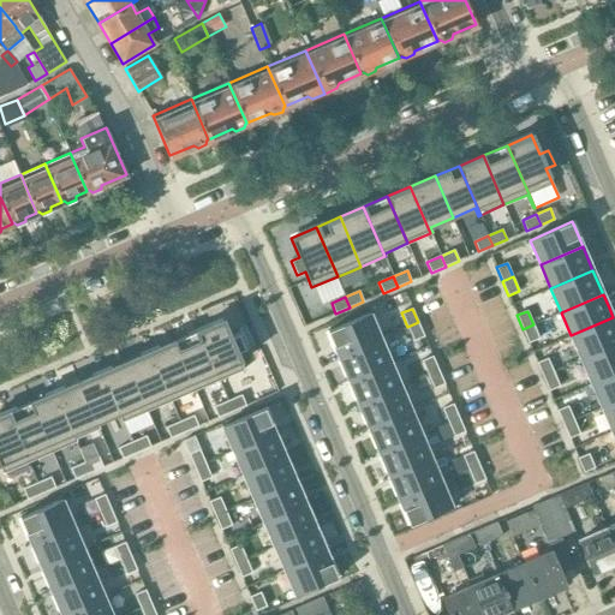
[(370,314),(328,332),(338,356),(381,338),(370,314)]
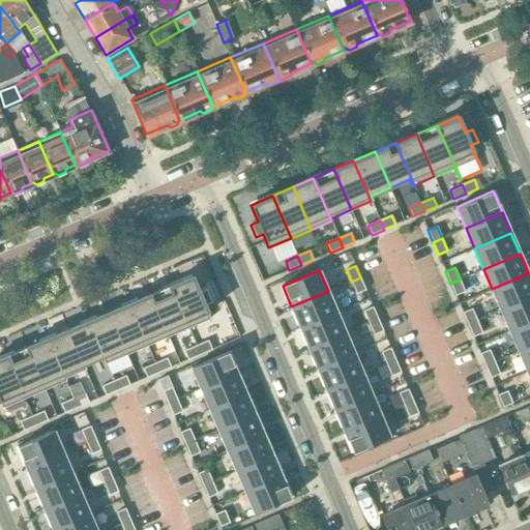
[(529,277),(528,273),(492,289),(501,311),(529,298),(529,277)]
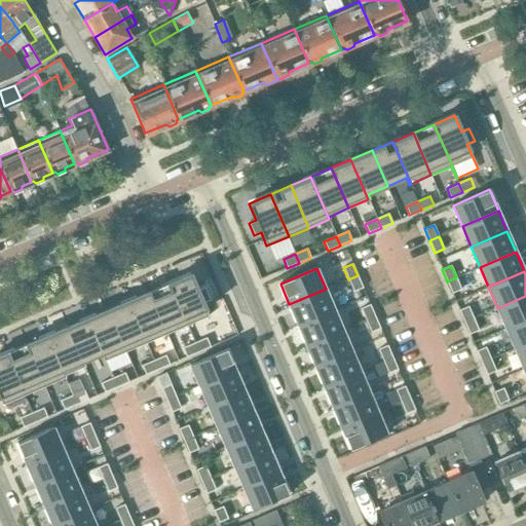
[(190,274),(170,283),(189,325),(209,316),(202,303),(210,300),(204,288),(197,291),(190,274)]
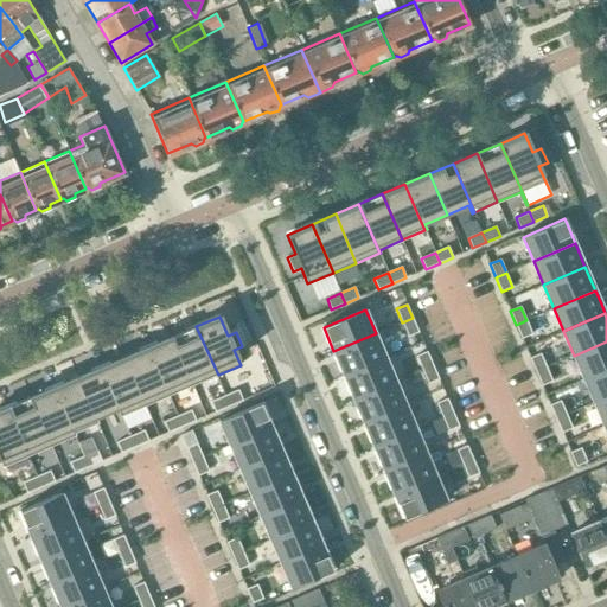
[(413,318),(402,323),(408,337),(419,332),(413,318)]
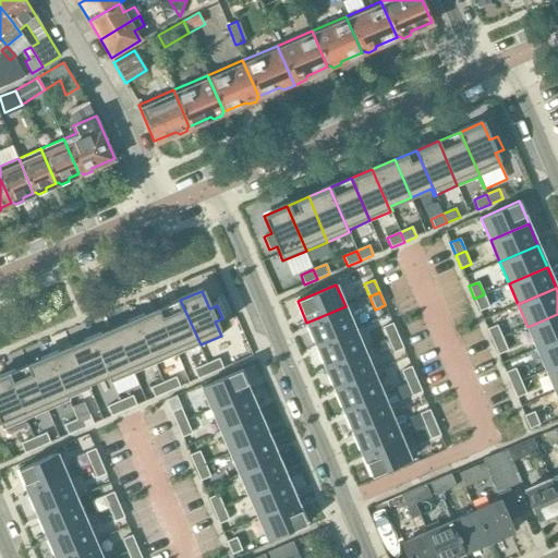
[(484,294),(474,299),(480,311),(489,307),(484,294)]
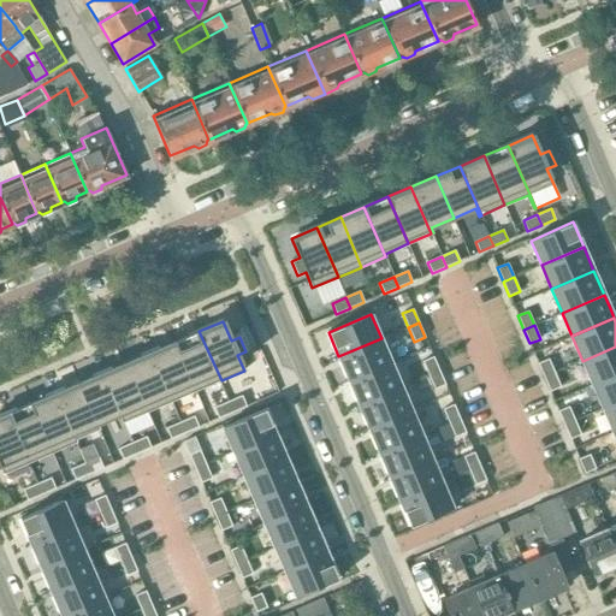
[(199,331),(175,342),(195,391),(221,380),(199,331)]
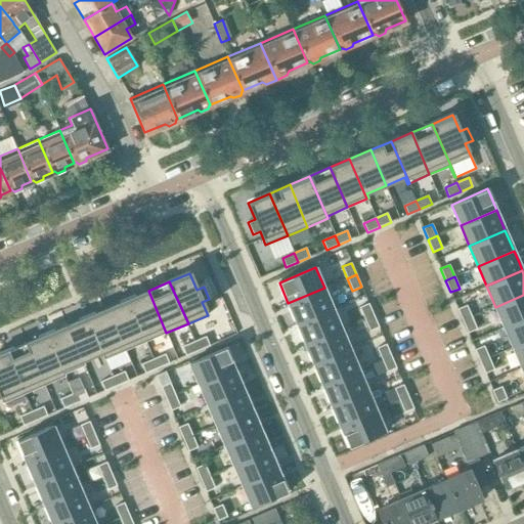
[(324,288),(288,303),(297,323),(333,308),(324,288)]
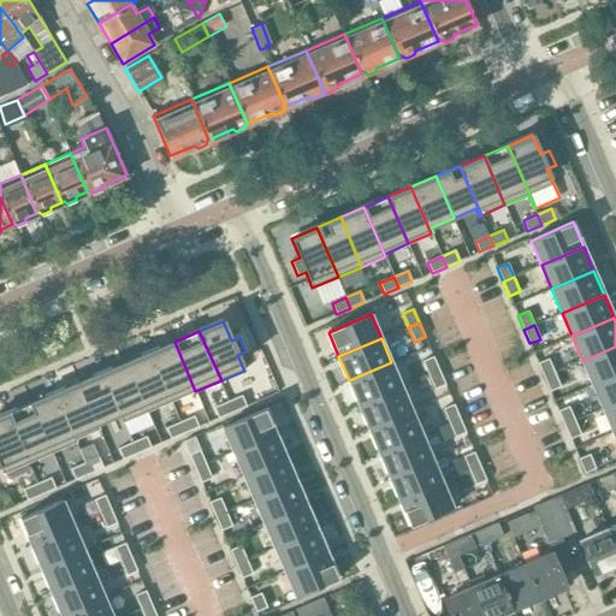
[(175,342),(150,351),(172,402),(189,395),(195,391),(175,342)]
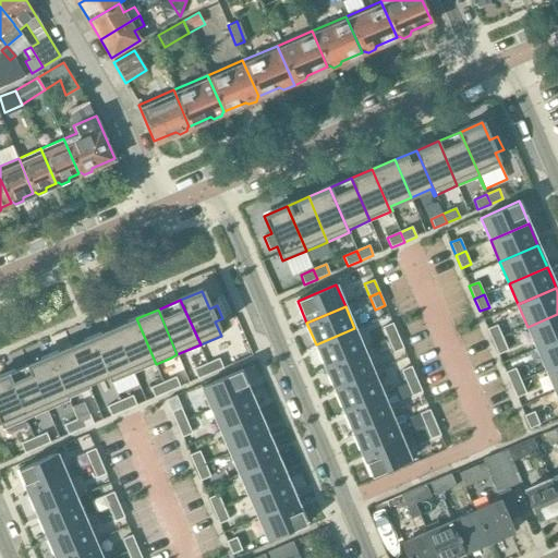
[(557,314),(528,327),(528,328),(537,349),(557,339),(557,314)]
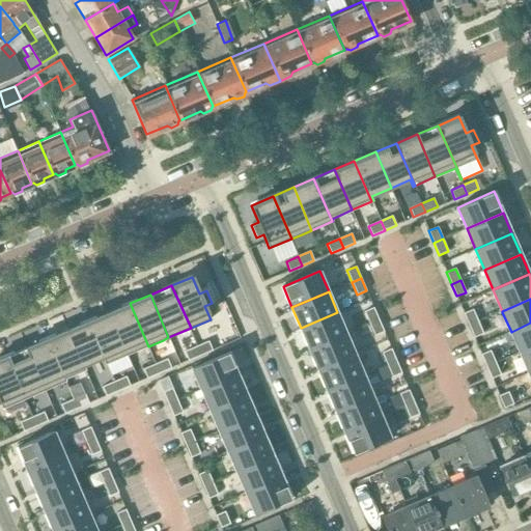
[(130,303),(109,312),(128,355),(147,346),(148,346),(130,303)]
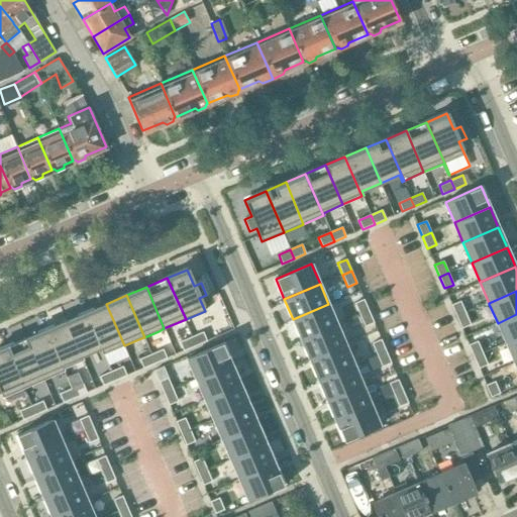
[(364,300),(354,303),(359,315),(369,311),(364,300)]
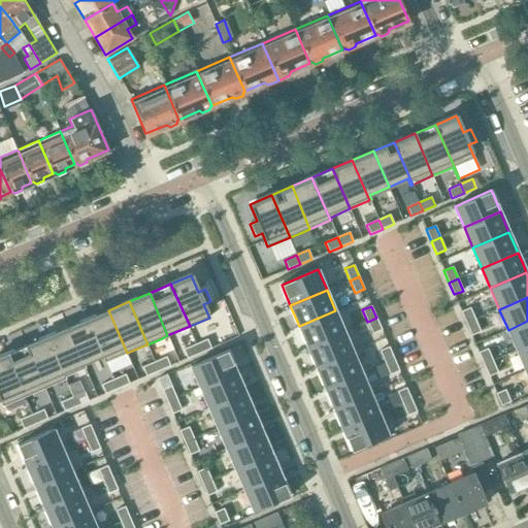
[(470,307),(461,311),(466,323),(475,320),(470,307)]
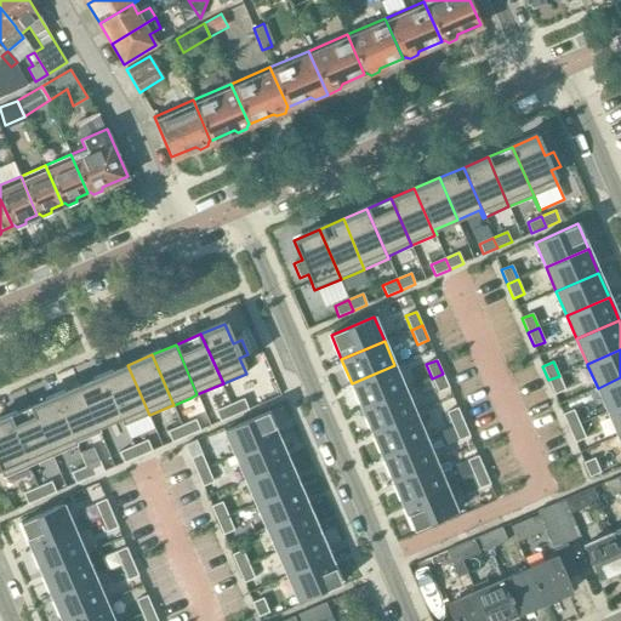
[(127,365),(103,376),(124,426),(149,415),(127,365)]
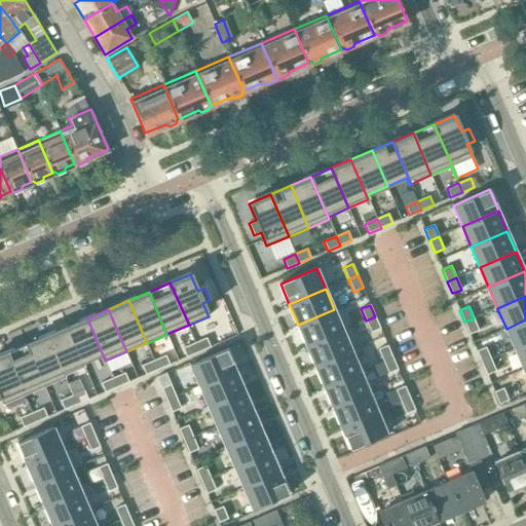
[(334,309),(298,325),(306,344),(342,329),(334,309)]
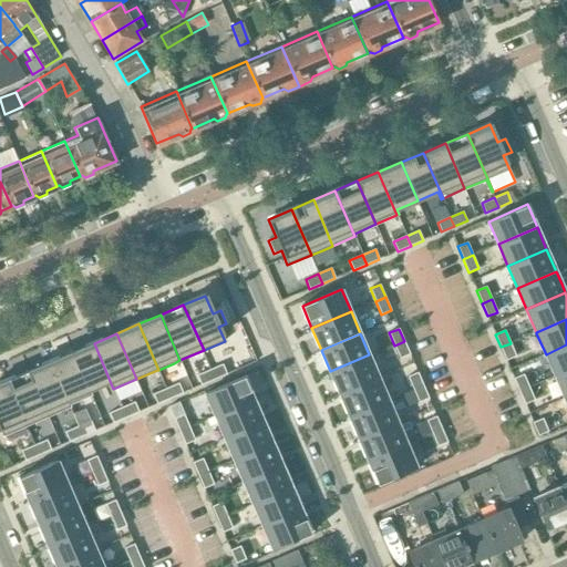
[(404,341),(394,346),(400,358),(410,354),(404,341)]
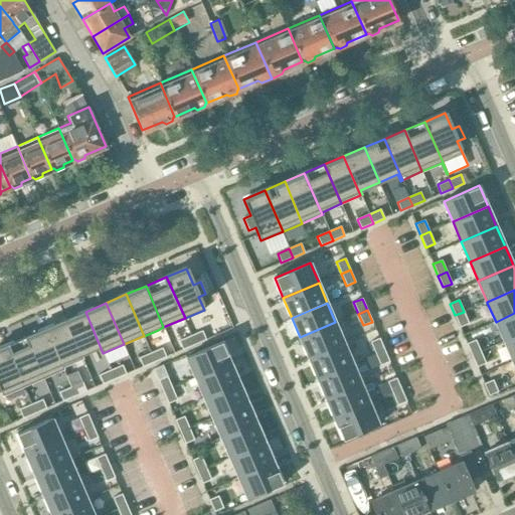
[(86,312),(66,320),(82,359),(83,358),(81,355),(100,347),(103,353),(86,312)]
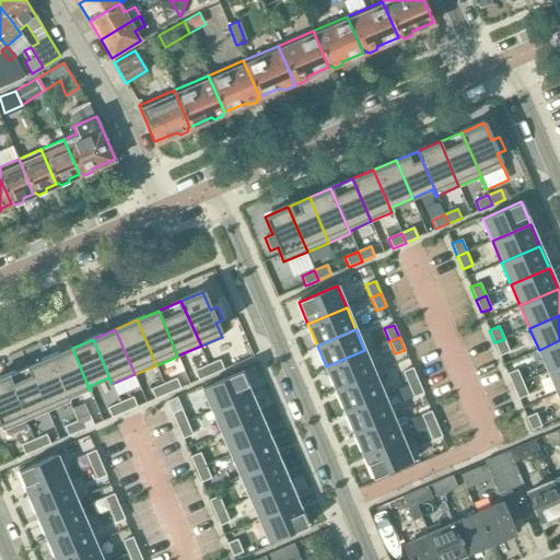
[(504,339),(494,342),(494,343),(500,356),(510,351),(504,339)]
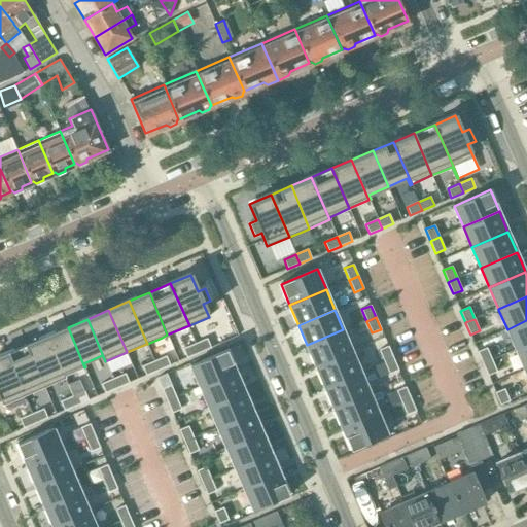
[(526,320),(507,329),(516,350),(526,345),(526,320)]
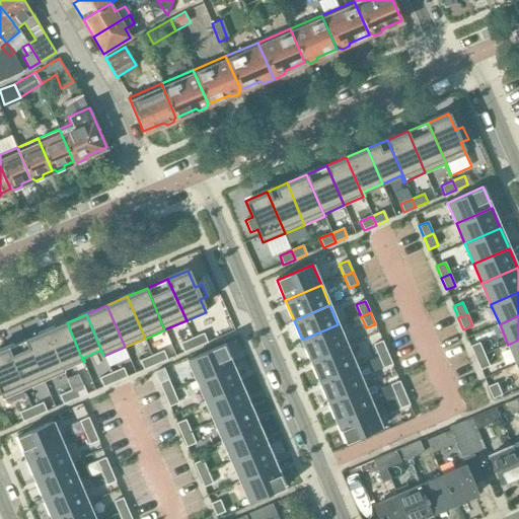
[(67,322),(46,331),(64,373),(65,372),(64,370),(83,362),(67,322)]
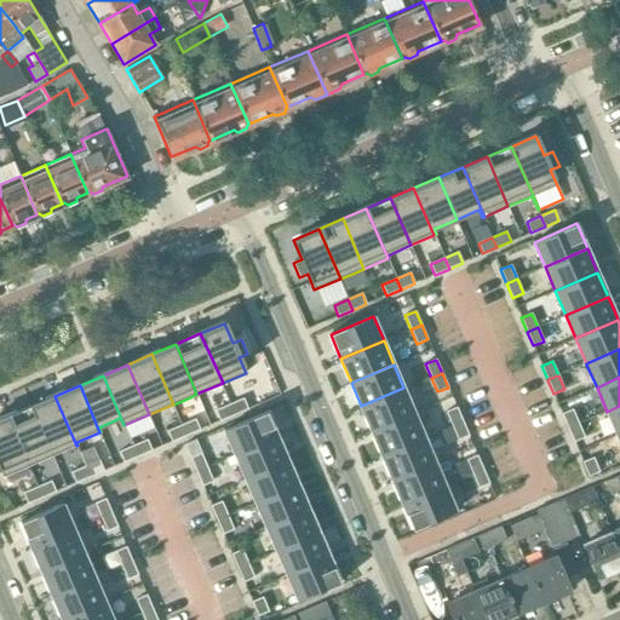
[(403,388),(361,406),(362,411),(372,431),(414,413),(413,411),(403,388)]
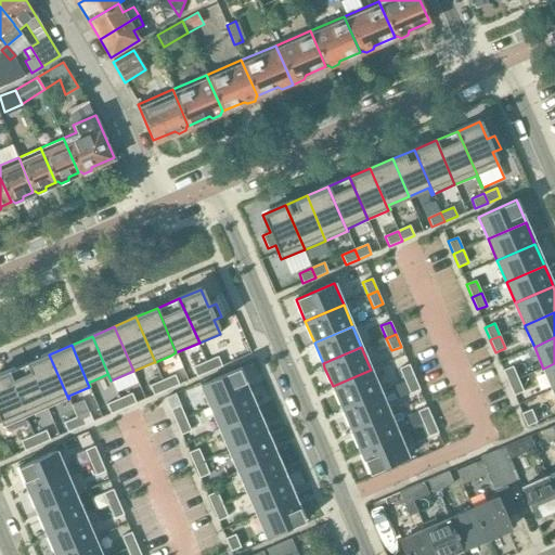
[(49,355),(28,363),(47,408),(63,401),(68,399),(49,355)]
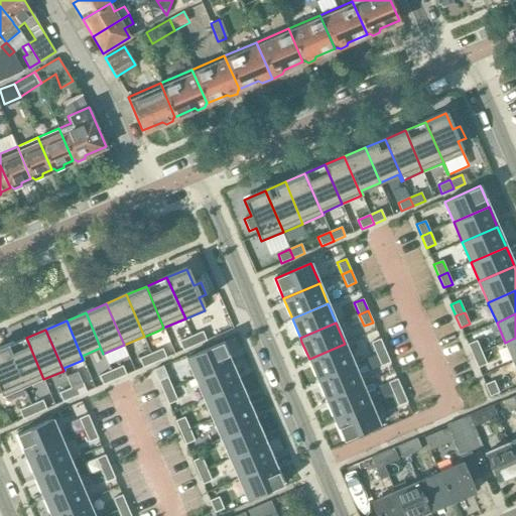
[(203,332),(190,337),(195,345),(207,340),(203,332)]
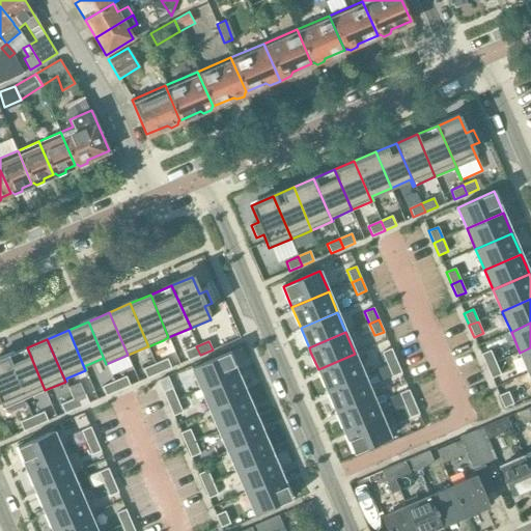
[(196,346),(185,352),(189,360),(200,355),(196,346)]
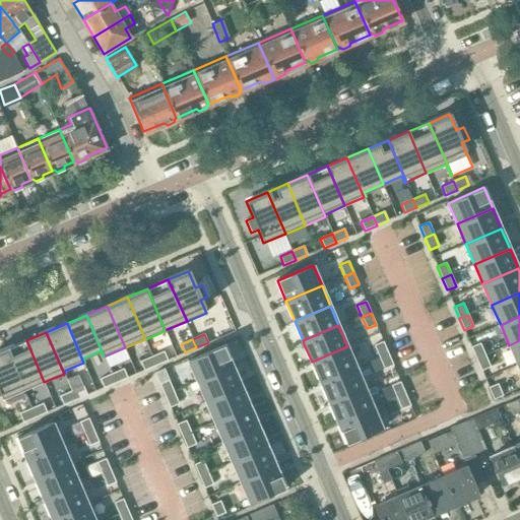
[(26,340),(7,348),(24,391),(44,382),(26,340)]
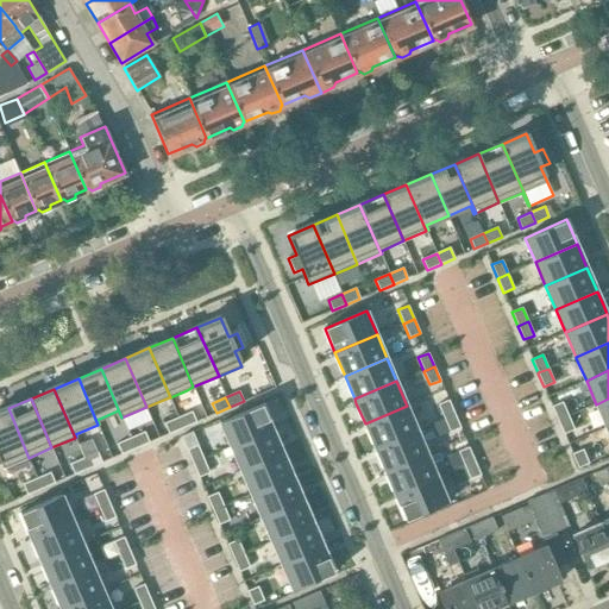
[(608,399),(596,405),(607,429),(608,427),(608,399)]
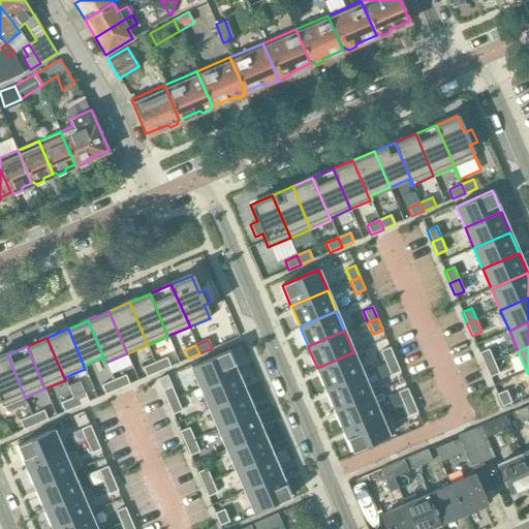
[(390,347),(380,351),(385,364),(395,360),(390,347)]
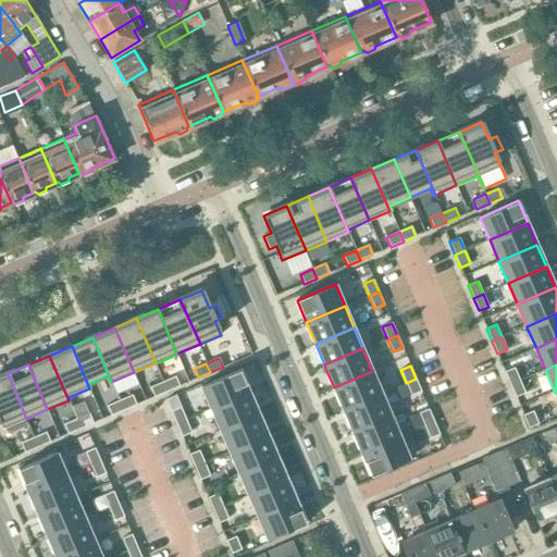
[(515,368),(505,372),(510,384),(520,381),(515,368)]
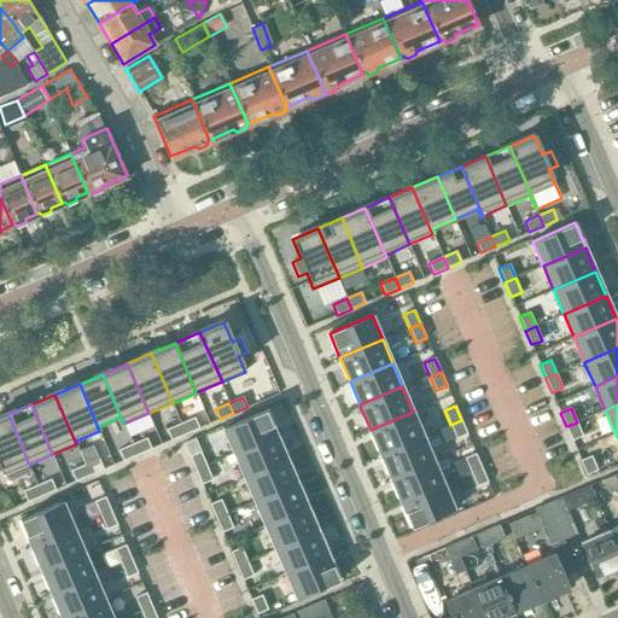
[(277,436),(266,410),(223,429),(234,454),(277,436)]
